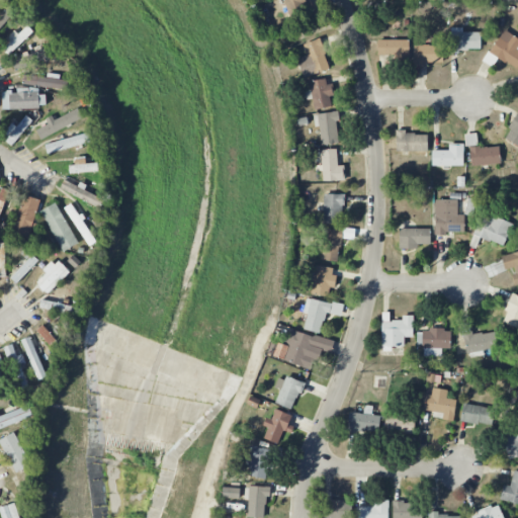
[(0,28),(15,14),(8,7),(0,15),(0,28)]
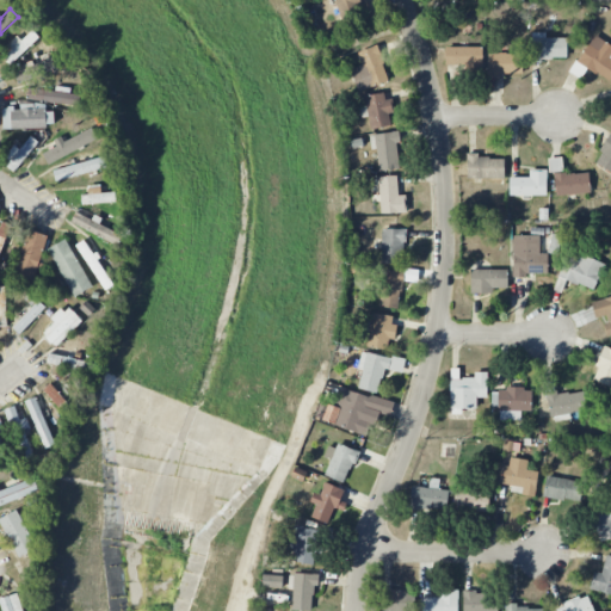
[(39,37),(32,30),(22,41),(19,38),(1,55),(11,66),(39,37)]
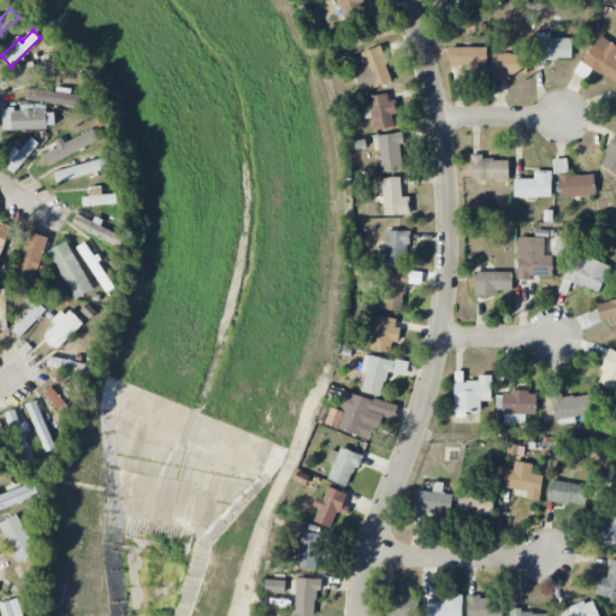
[(572,39),(550,39),(550,34),(534,33),(534,60),(572,60),(572,39)]
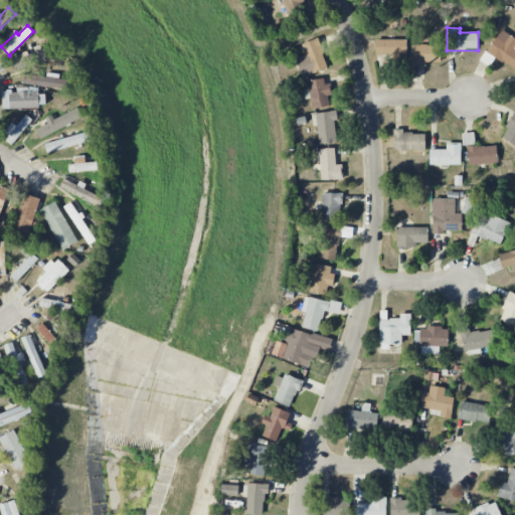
[(514,46),(514,37),(500,29),(481,61),(490,66),(495,57),(513,68),(514,65),(514,48),(514,46)]
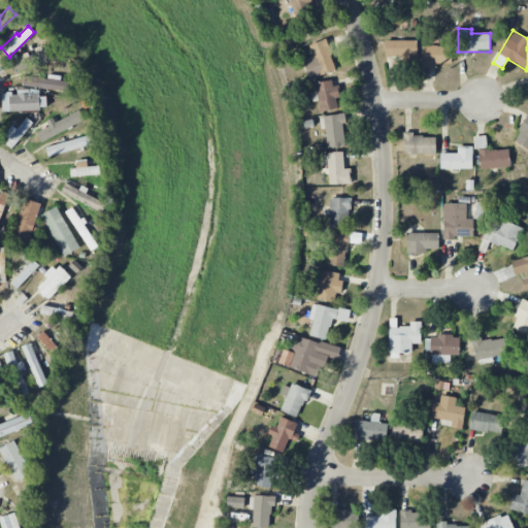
[(314,56),(302,60),(310,79),(336,69),(325,39),(309,45),(314,56)]
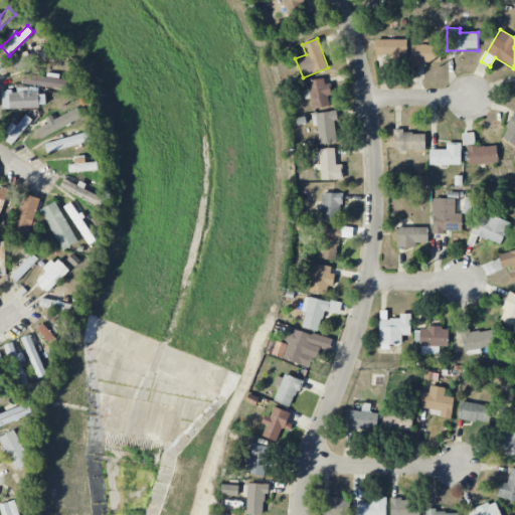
[(375,40),(376,58),(407,57),(406,39),(375,40)]
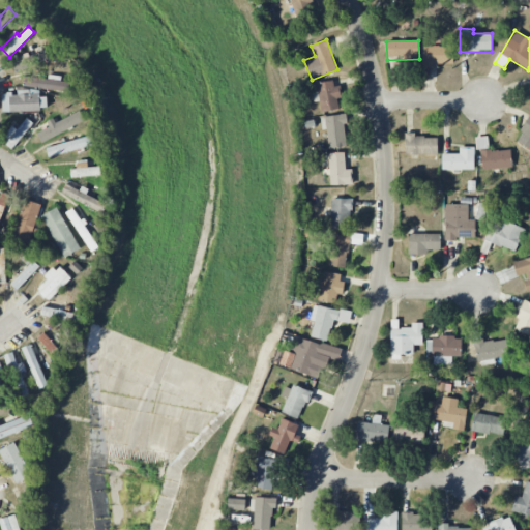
[(451,65),(452,47),(423,46),(423,64),(451,65)]
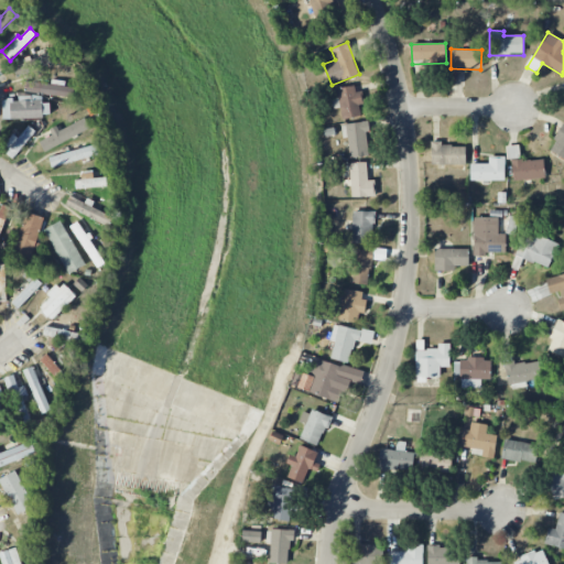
[(61,60),(56,50),(13,66),(17,76),(61,60)]
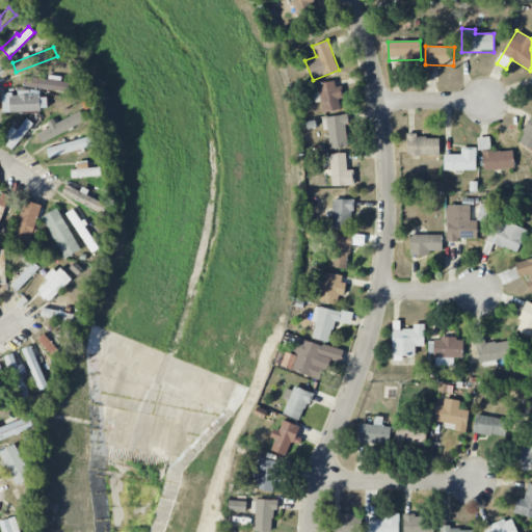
[(70,91),(71,81),(24,77),(23,87),(70,91)]
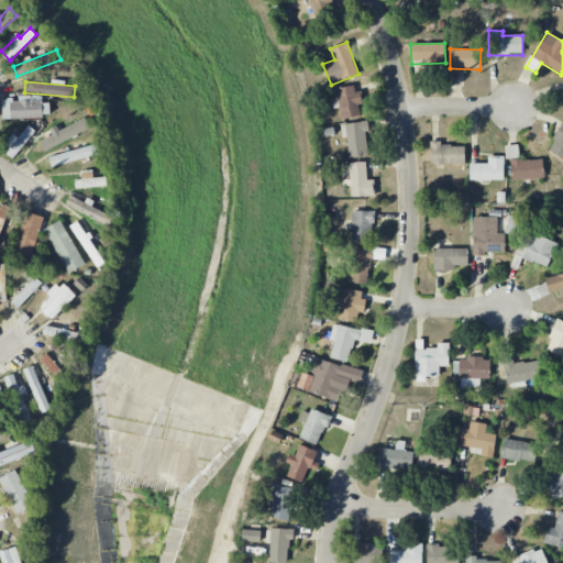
[(362,105),(357,85),(335,89),(342,120),(361,116),(359,106),(362,105)]
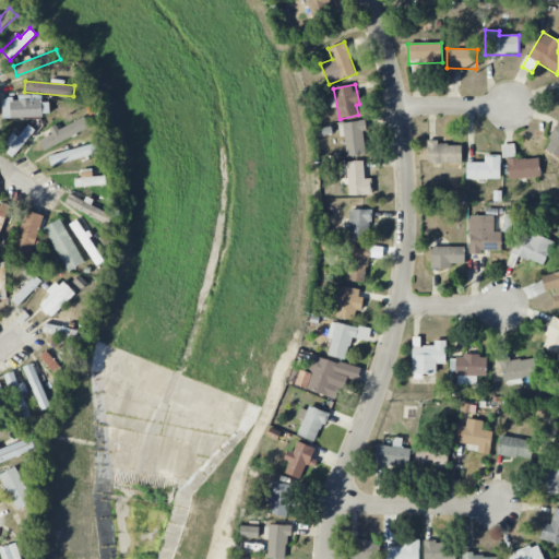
[(2,118),(46,117),(46,95),(19,95),(19,98),(2,99),(2,118)]
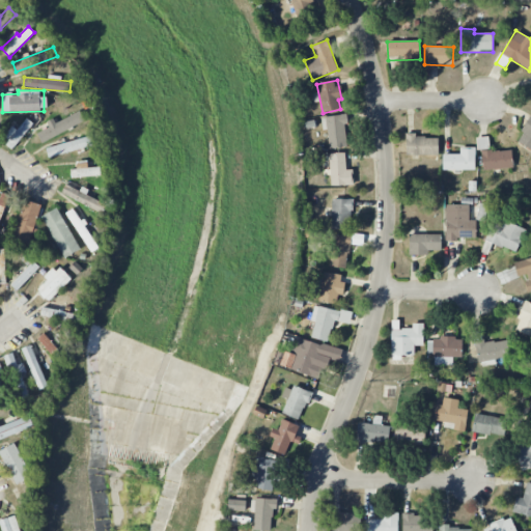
[(49,128),(37,133),(40,141),(85,123),(80,111),(48,124),(49,128)]
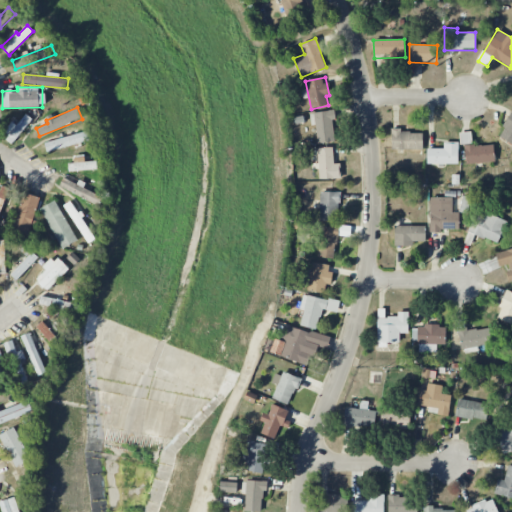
[(314,113),(317,143),(336,142),(332,111),(314,113)]
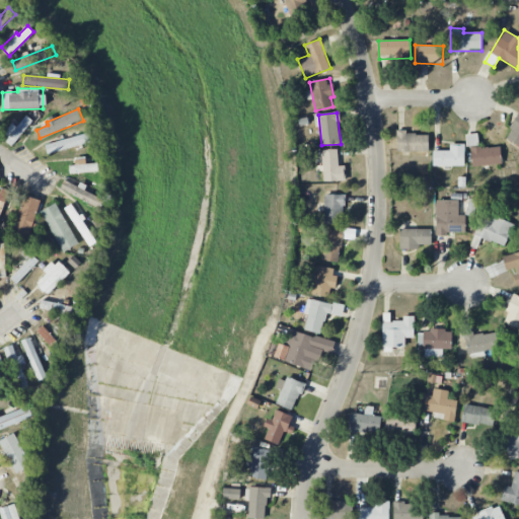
[(518,114),(509,130),(511,131),(506,139),(518,147),(518,114)]
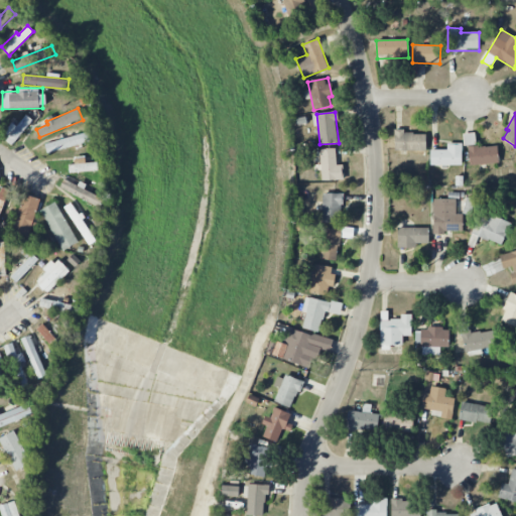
[(16,127),(13,124),(2,138),(12,146),(32,120),(25,115),(16,127)]
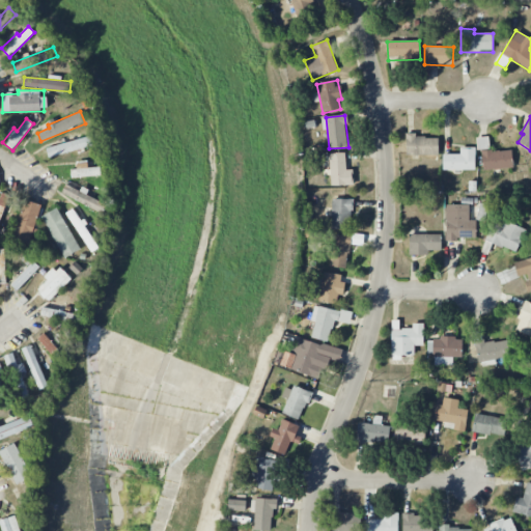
[(93,145),(91,136),(47,147),(50,158),(93,145)]
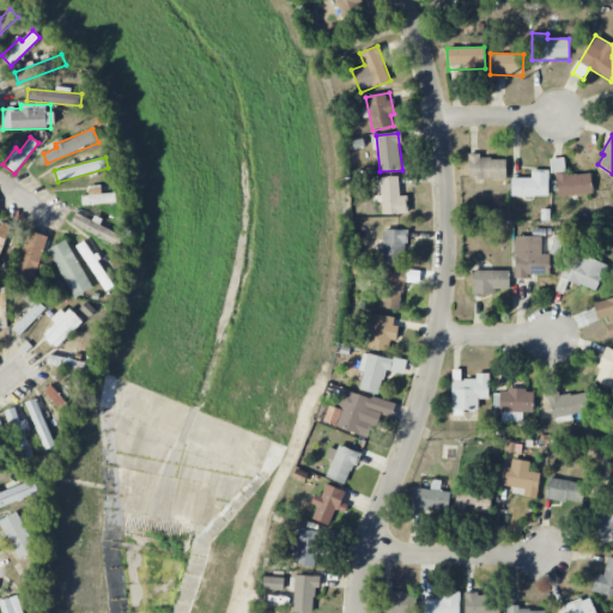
[(505,178),(505,157),(468,157),(469,180),(505,178)]
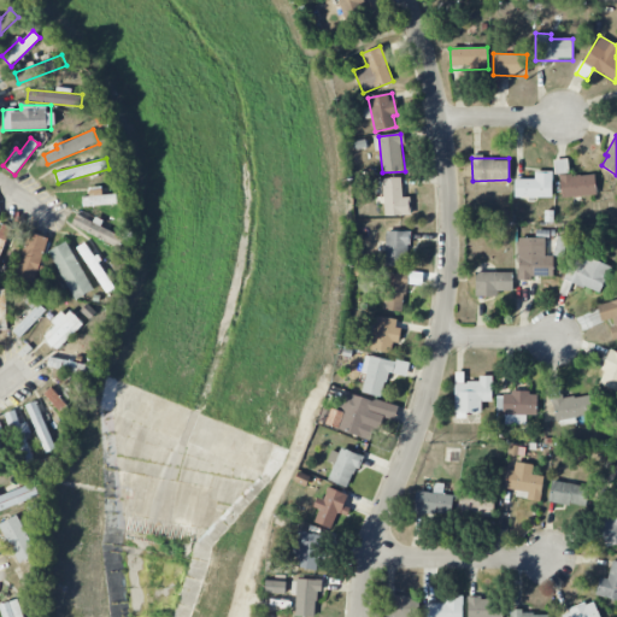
[(568,159),(554,160),(554,175),(569,174),(568,159)]
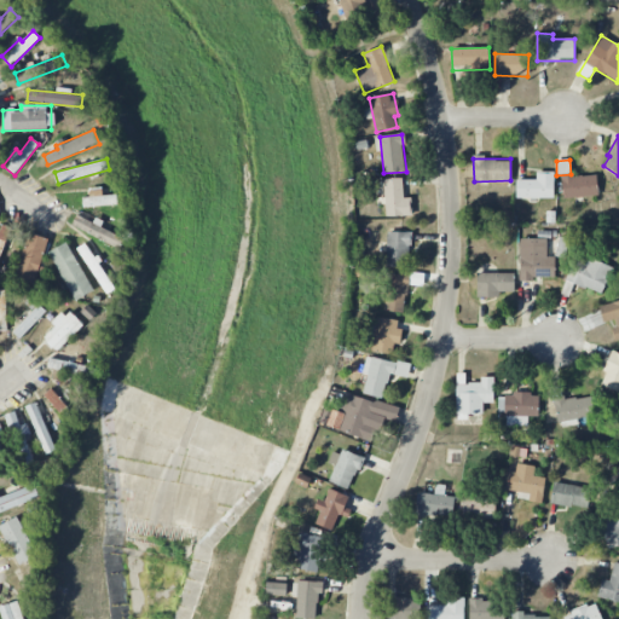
[(516,180),(516,200),(554,198),(554,172),(536,172),(537,179),(516,180)]
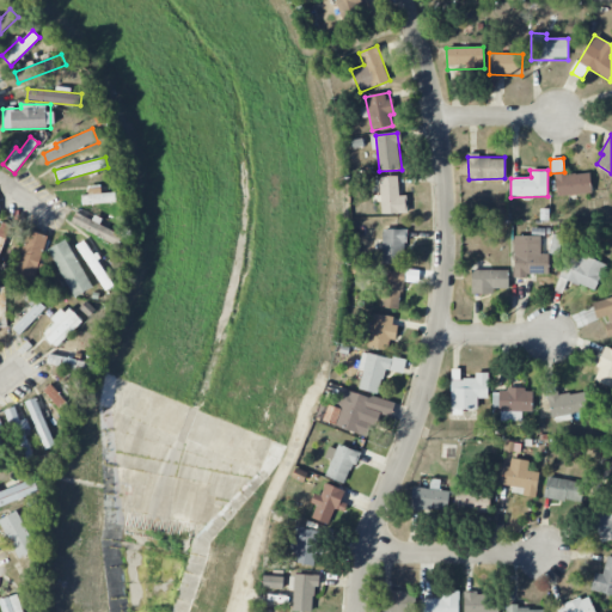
[(589,173),(556,175),(557,195),(591,194),(589,173)]
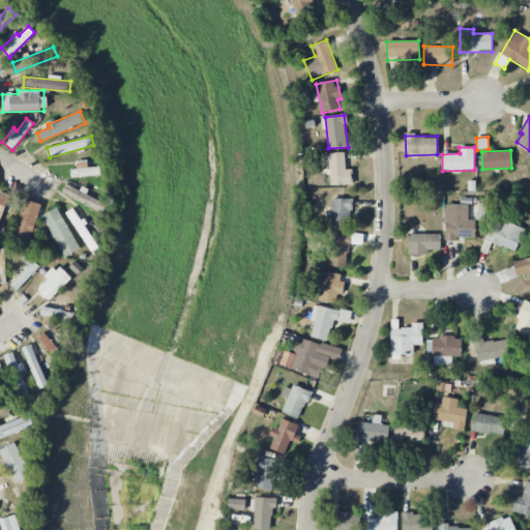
[(345,153),(329,153),(330,185),(353,184),(352,169),(346,169),(345,153)]
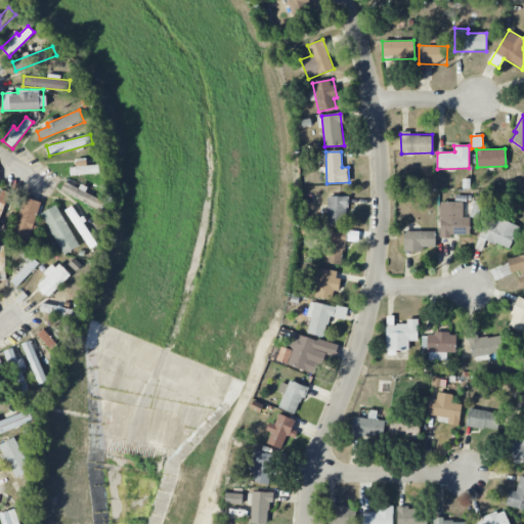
[(98,165),(86,166),(86,160),(76,161),(77,167),(70,167),(70,175),(98,174),(98,165)]
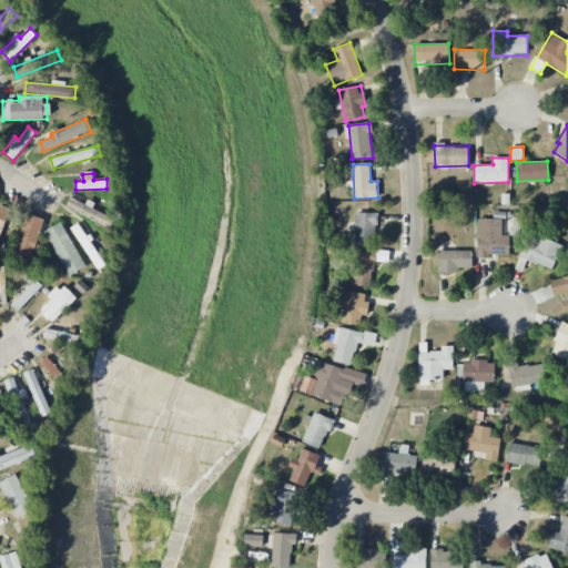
[(111,227),(115,217),(69,199),(66,209),(111,227)]
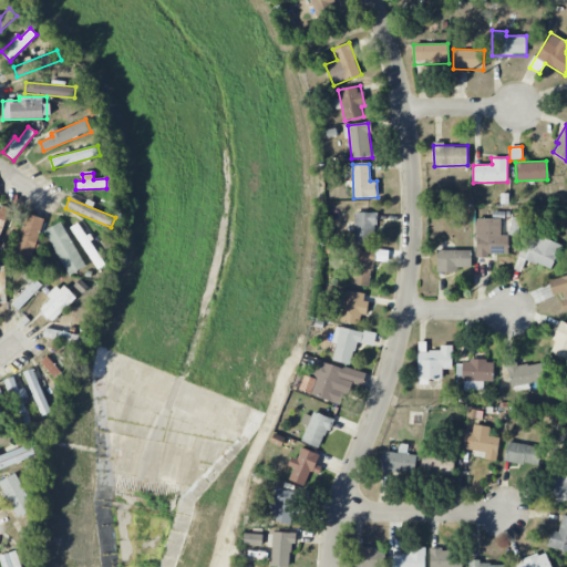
[(44,218),(24,213),(12,263),(30,267),(34,250),(35,250),(44,218)]
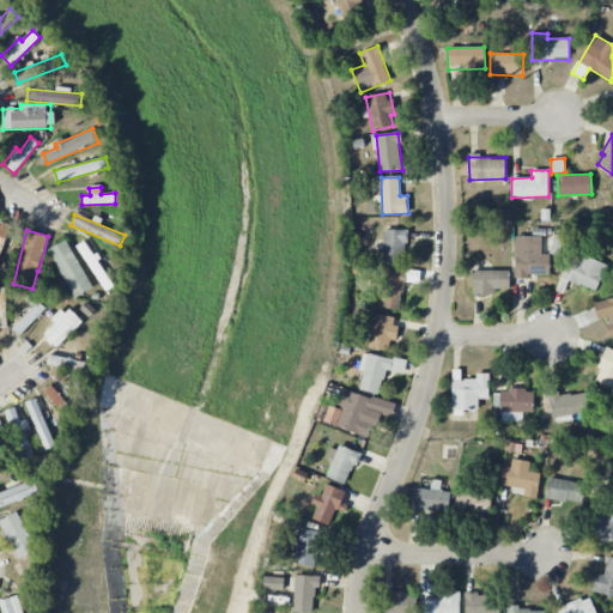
[(406,230),(383,230),(383,265),(406,265),(406,230)]
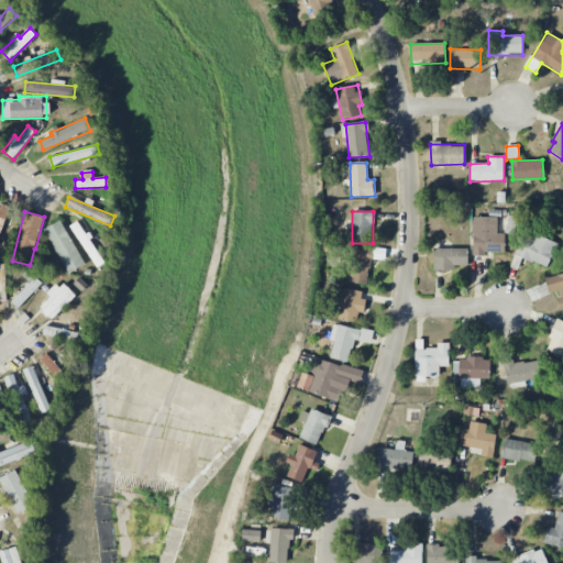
[(516,217),(508,216),(506,230),(514,230),(516,217)]
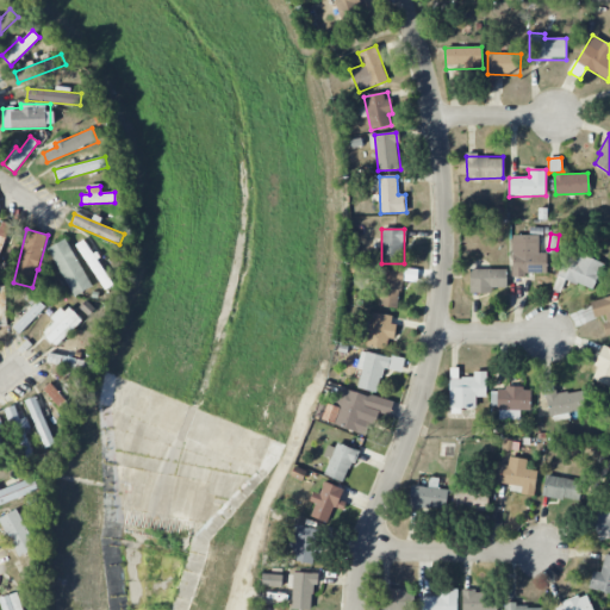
[(539,236),(512,235),(512,275),(547,275),(547,254),(539,254),(539,236)]
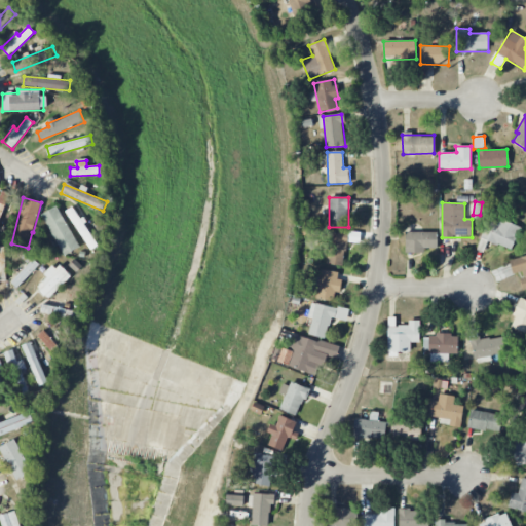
[(77,250),(60,205),(43,213),(62,256),(77,250)]
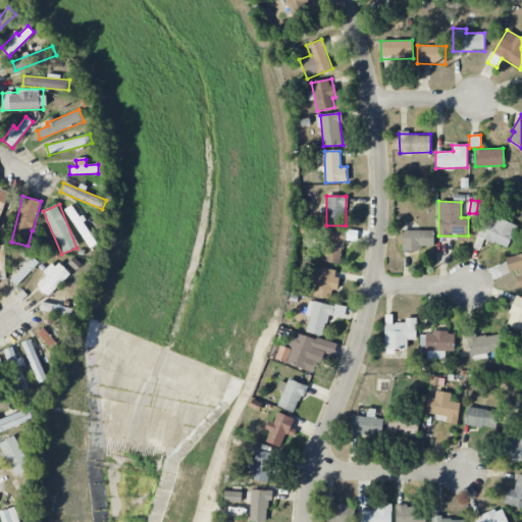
[(95,245),(73,205),(66,209),(89,249),(95,245)]
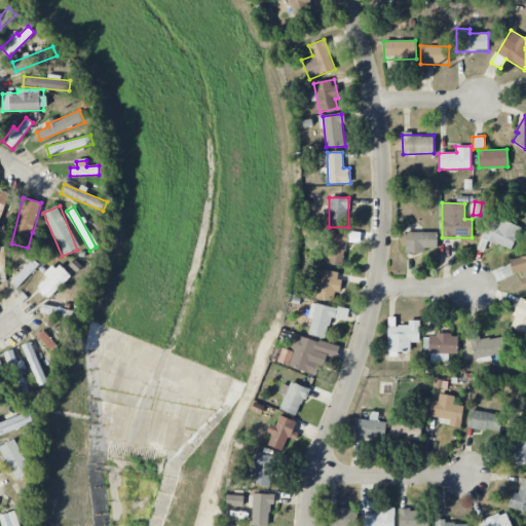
[(496,225),(488,222),(481,237),(511,251),(521,228),(500,218),(496,225)]
